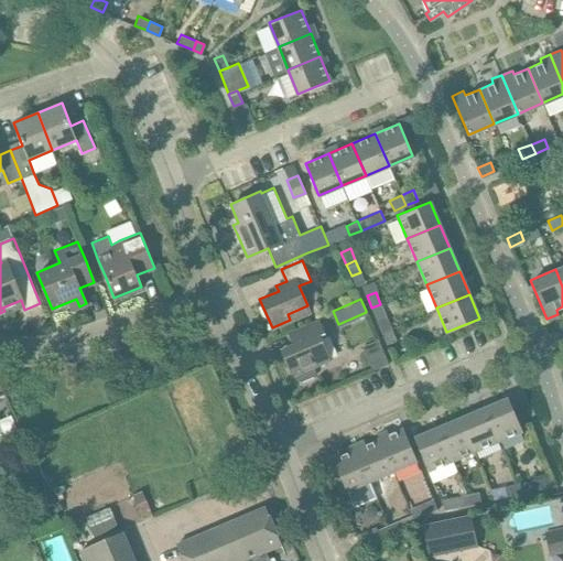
[(371,308),(377,320),(386,316),(380,304),(371,308)]
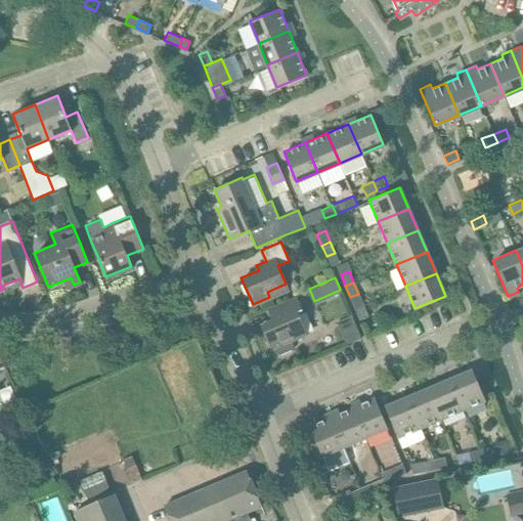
[(291,340),(306,334),(296,311),(300,309),(295,297),(268,308),(272,319),(261,324),(271,348),(273,347),(275,351),(279,353),(291,348),(292,344),(291,340)]
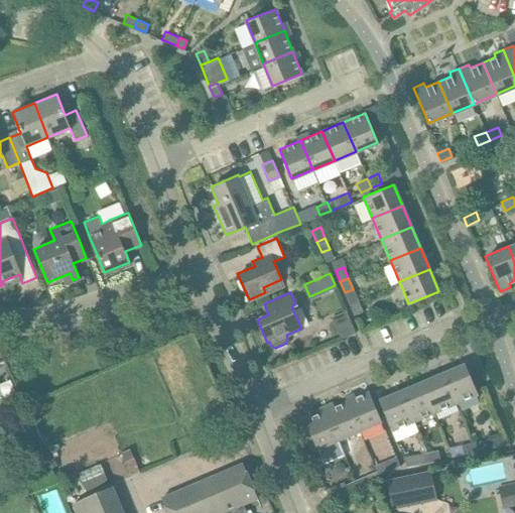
[(349,302),(354,313),(362,310),(357,299),(349,302)]
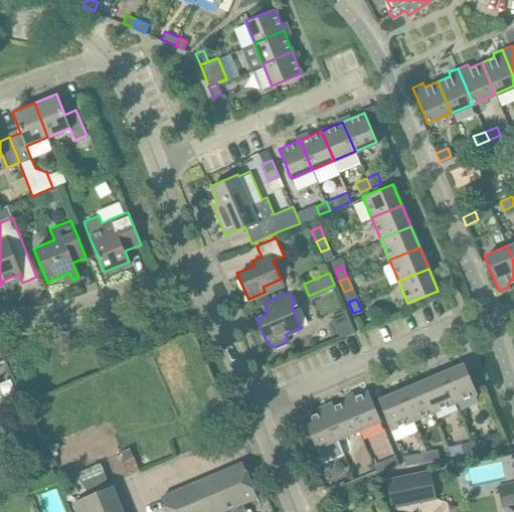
[(355,330),(354,315),(337,315),(338,330),(355,330)]
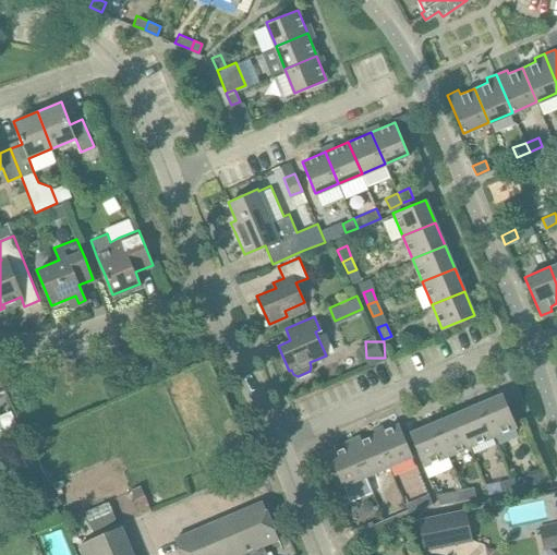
[(479,403),(493,435),(516,425),(503,394),(479,403)]
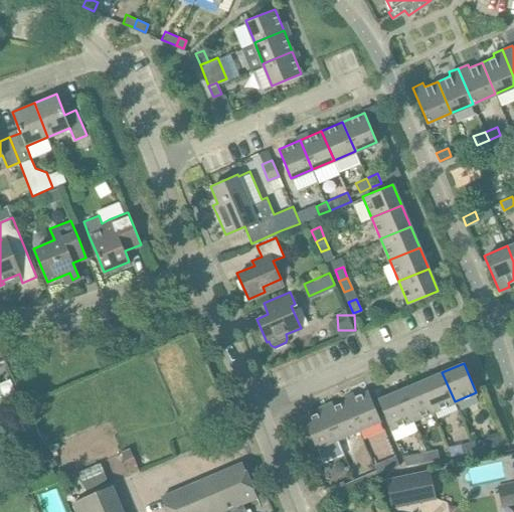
[(455,401),(442,372),(420,381),(434,410),(455,401)]
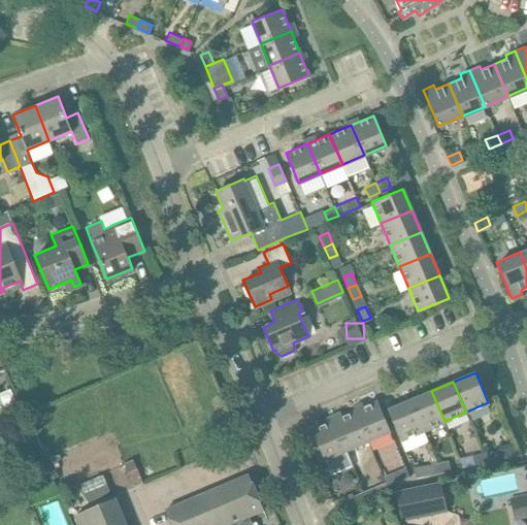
[(431,391),(409,400),(423,430),(445,421),(431,391)]
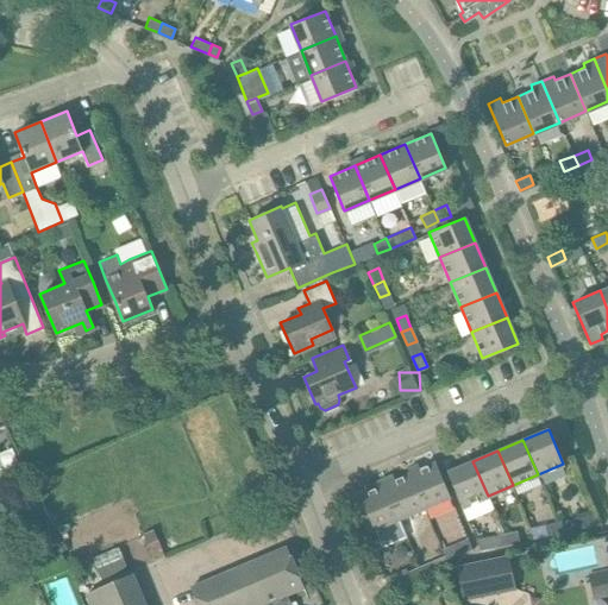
[(436,461),(409,472),(424,506),(450,496),(436,461)]
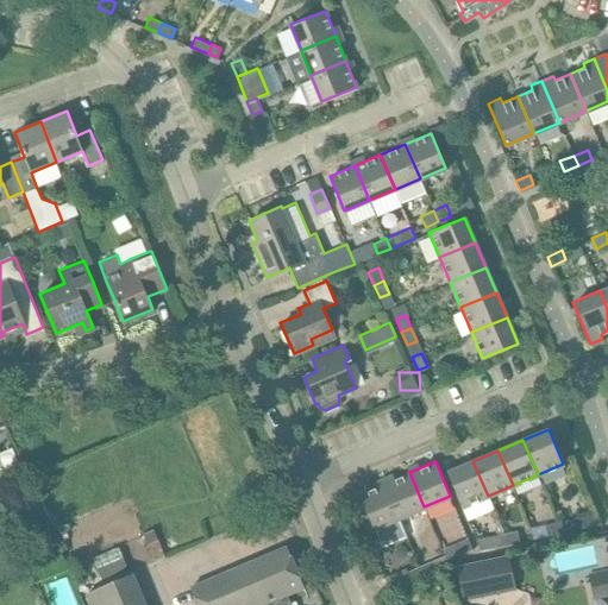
[(488,496),(472,461),(447,472),(462,506),(488,496)]
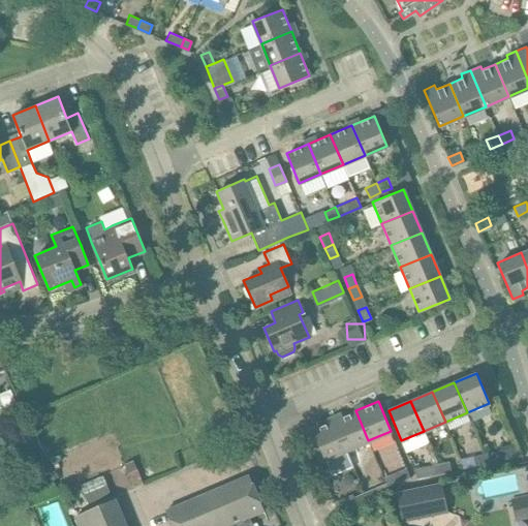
[(334,420),(346,450),(368,440),(355,410),(334,420)]
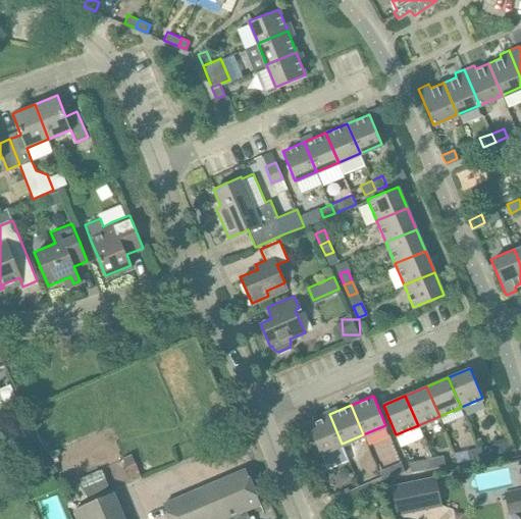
[(320,453),(324,462),(327,468),(349,459),(342,444),(329,414),(308,423),(320,454),(320,453)]
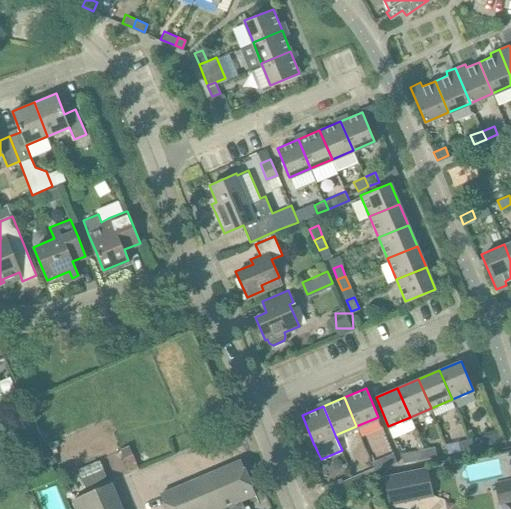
[(472,447),(482,445),(480,436),(468,438),(472,447)]
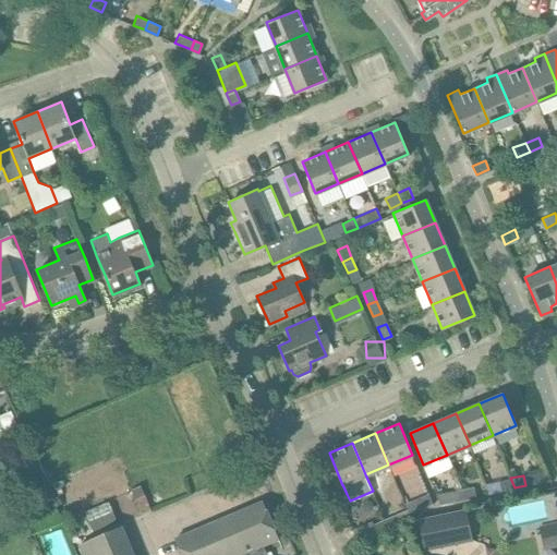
[(515,487),(510,478),(498,481),(500,490),(515,487)]
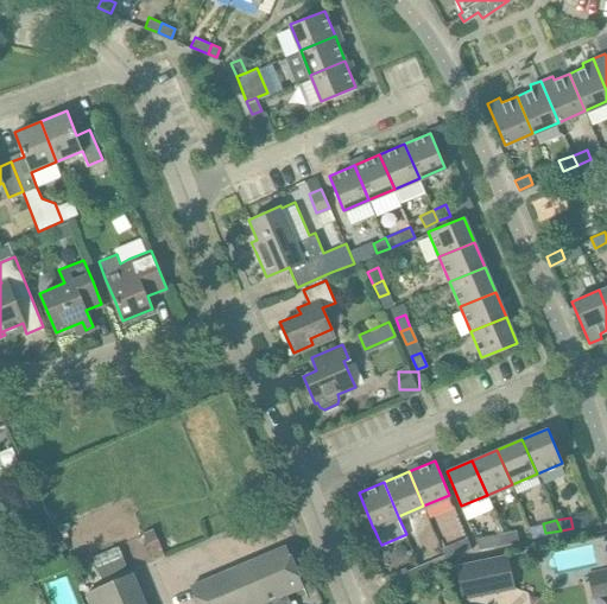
[(517,528),(503,532),(506,541),(518,539),(517,528)]
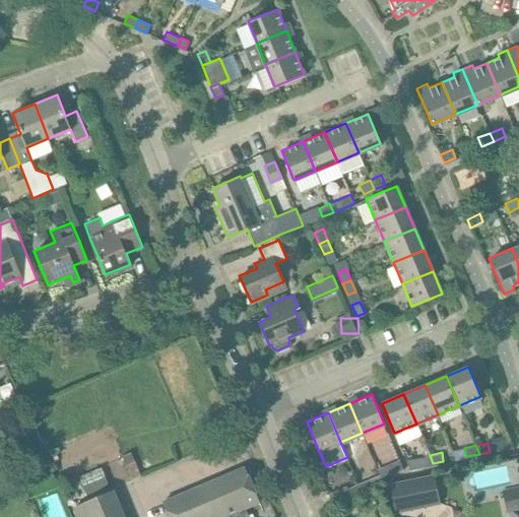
[(419,466),(433,463),(430,455),(418,457),(419,466)]
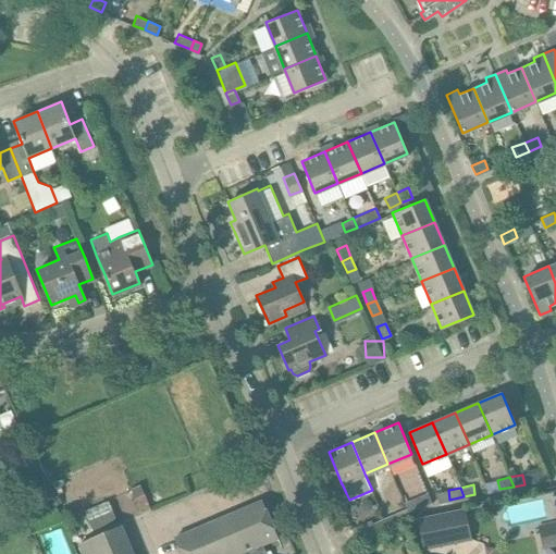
[(420,505),(416,496),(404,502),(408,511),(420,505)]
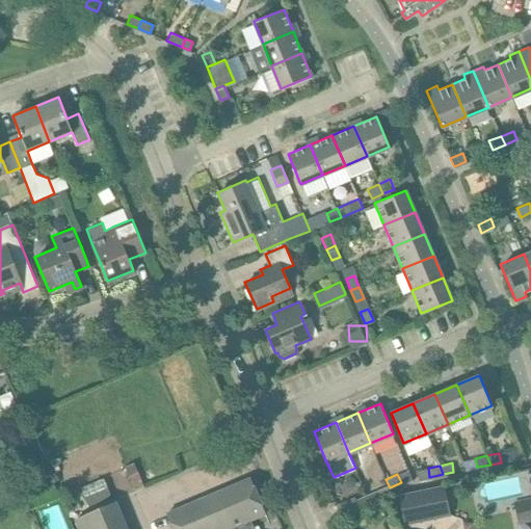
[(70,492),(78,511),(102,502),(100,499),(115,494),(108,476),(70,492)]
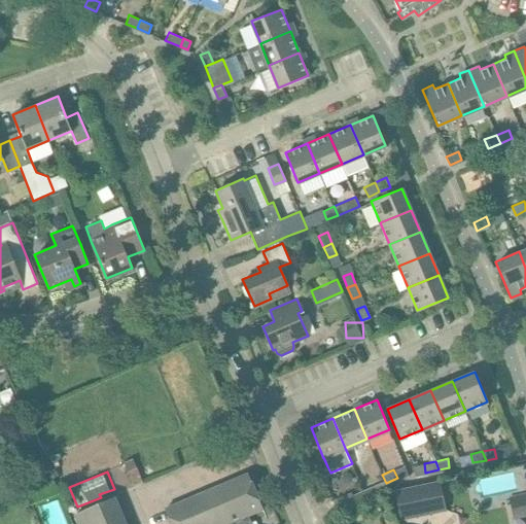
[(261,507),(247,472),(164,508),(171,523),(252,523),(247,513),(261,507)]
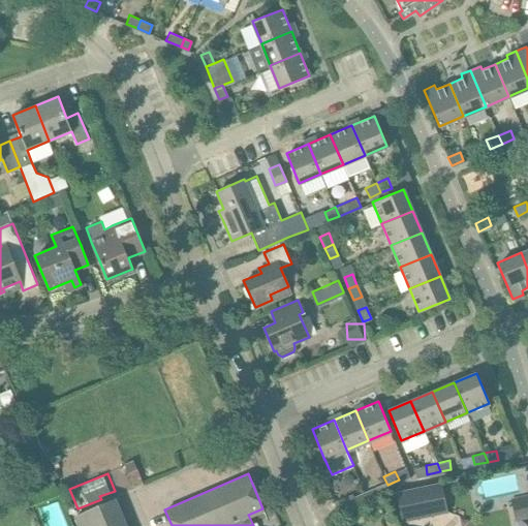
[(397,492),(402,520),(446,511),(441,483),(397,492)]
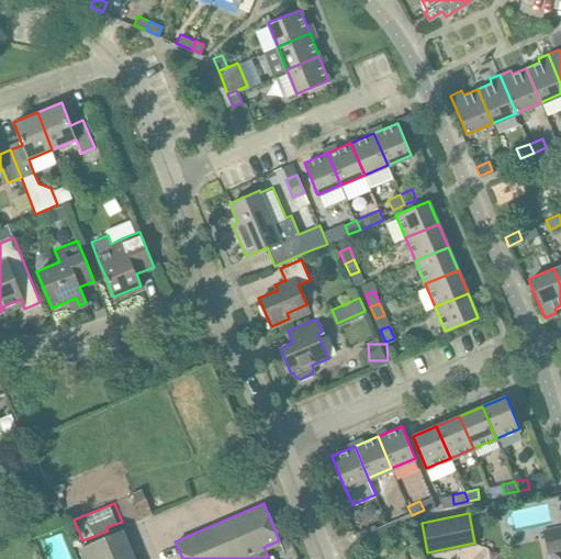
[(403,526),(399,517),(388,523),(391,532),(403,526)]
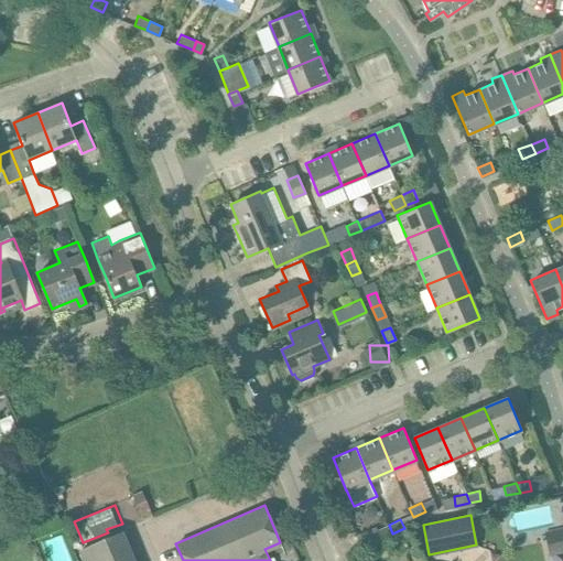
[(375,526),(355,533),(360,547),(392,533),(389,525),(377,529),(375,526)]
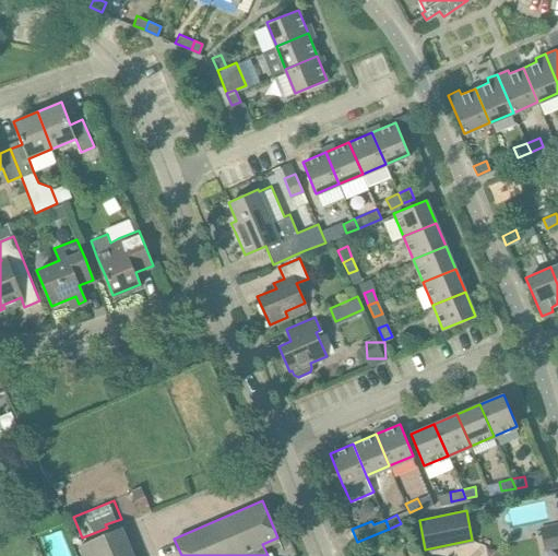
[(557,522),(539,527),(544,547),(557,544),(557,522)]
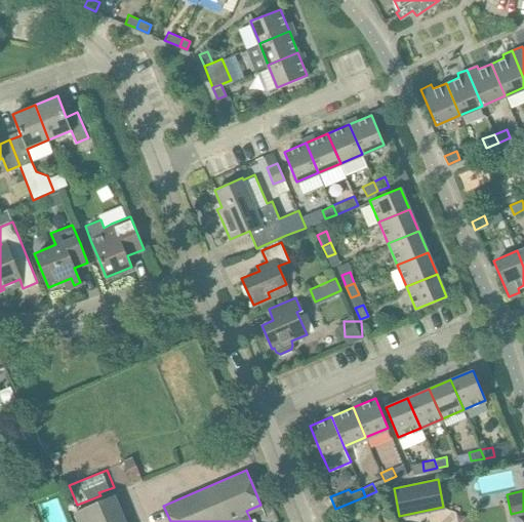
[(78,521),(125,521),(114,494),(74,511),(78,521)]
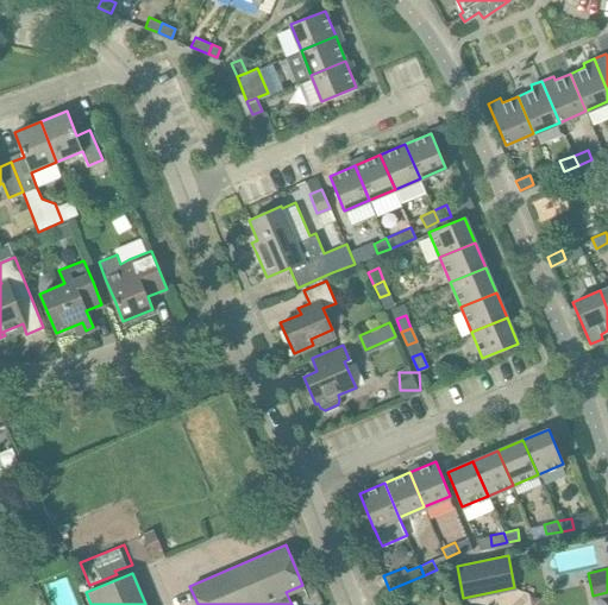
[(387,594),(382,604),(395,604),(399,599),(387,594)]
